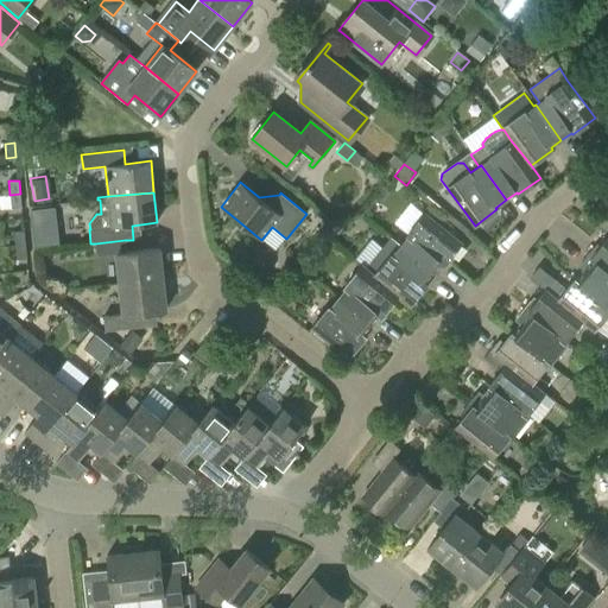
[(20,194),(10,195),(11,209),(21,208),(20,194)]
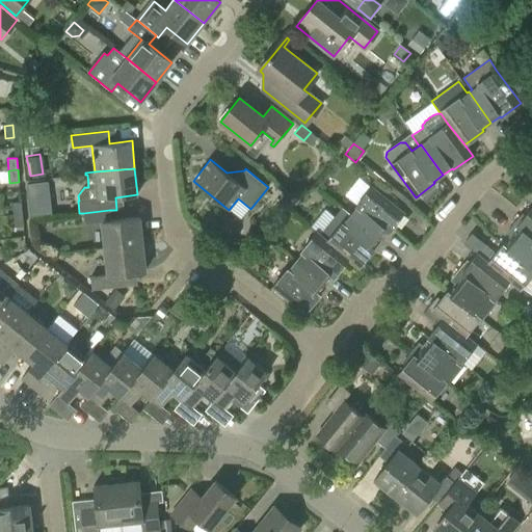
[(29,215),(50,212),(46,181),(25,183),(29,215)]
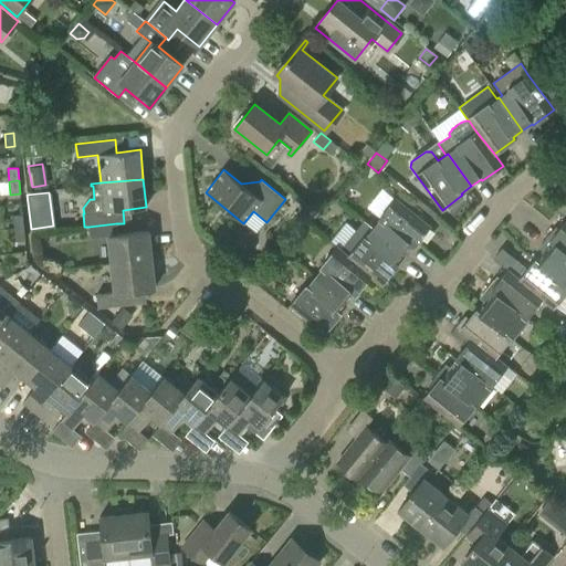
[(395,198),(379,218),(380,219),(373,229),(405,253),(411,244),(413,245),(429,226),(395,198)]
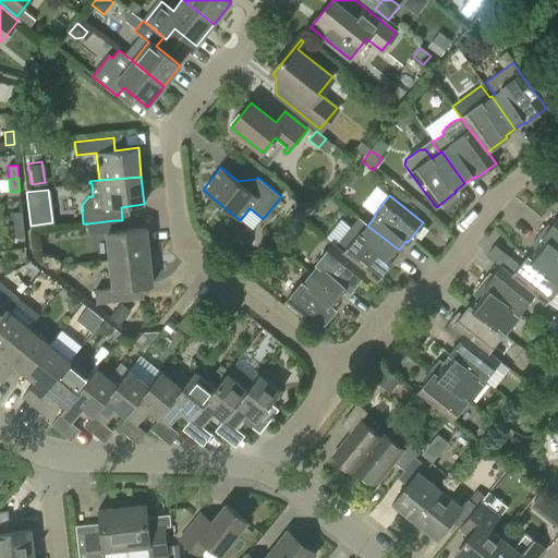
[(13,213),(14,225),(23,225),(22,211),(13,213)]
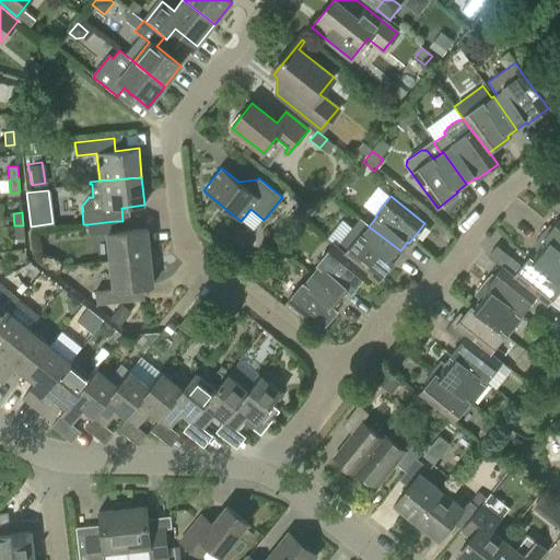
[(546,228),(540,234),(559,249),(559,217),(550,231),(546,228)]
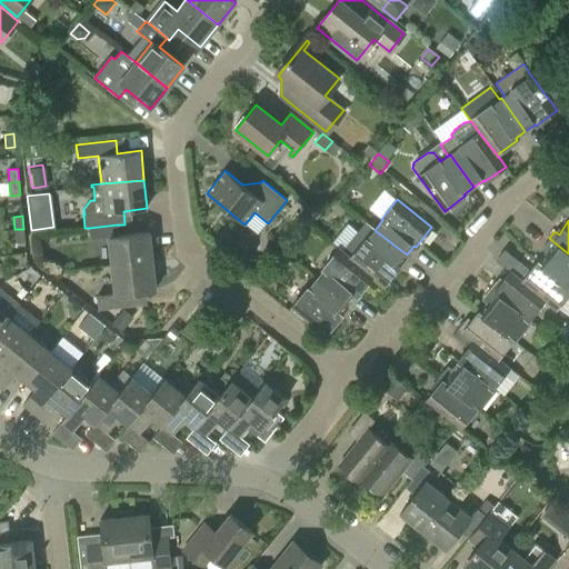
[(109,237),(111,265),(152,261),(149,233),(118,236),(117,225),(89,228),(90,239),(109,237)]
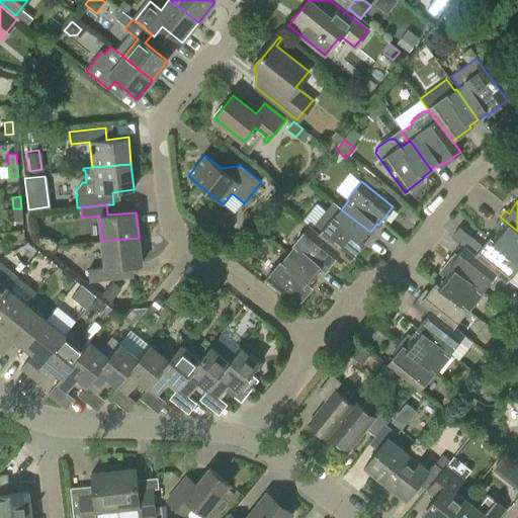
[(364,242),(363,241),(370,232),(341,209),(335,204),(328,212),(327,211),(313,229),(319,234),(318,235),(339,252),(349,260),(364,242)]
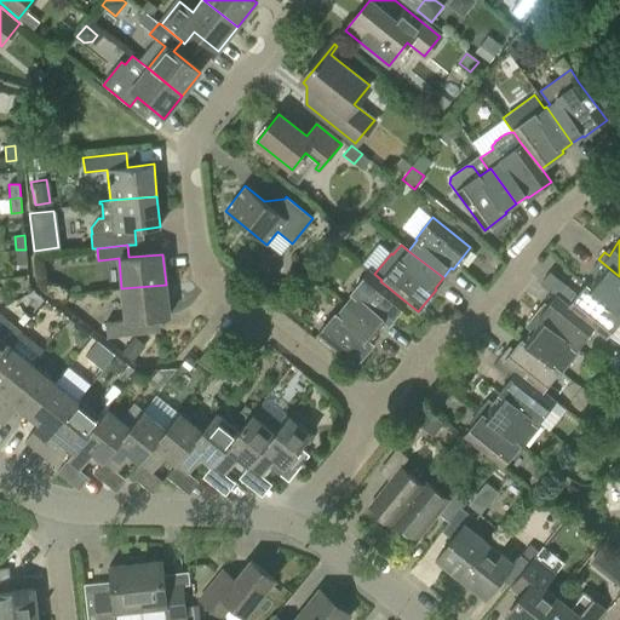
[(26,250),(16,250),(17,264),(27,263),(26,250)]
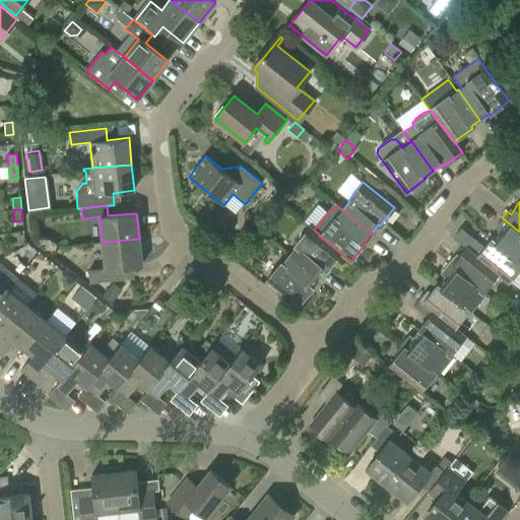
[(519,232),(502,217),(497,223),(502,228),(493,239),(519,262),(519,232)]
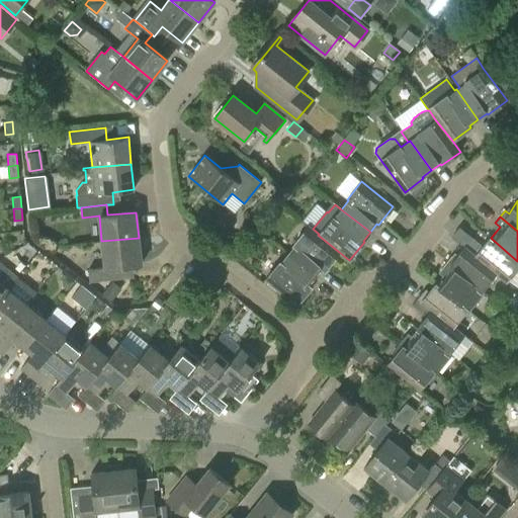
[(323,269),(325,269),(339,252),(318,235),(319,234),(313,229),(308,225),(293,244),(294,245),(288,254),(317,277),(323,269)]
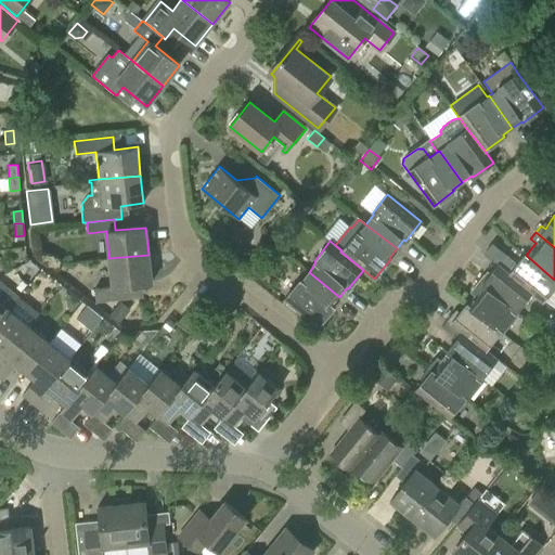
[(542,301),(554,285),(554,280),(526,255),(525,254),(514,267),(510,263),(505,270),(531,293),(542,301)]
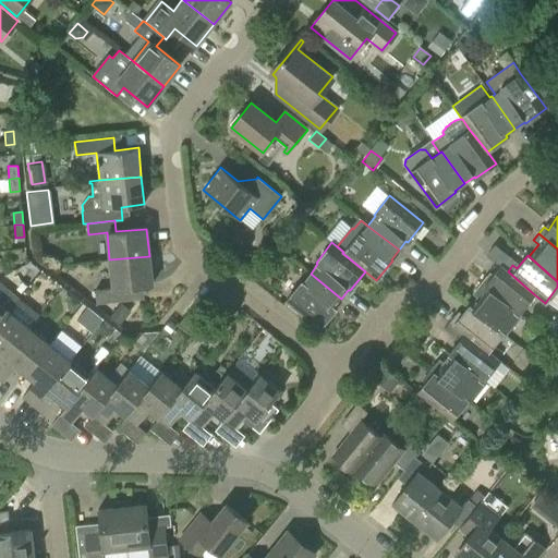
[(152,284),(149,256),(109,259),(112,288),(94,290),(95,303),(123,300),(121,288),(152,284)]
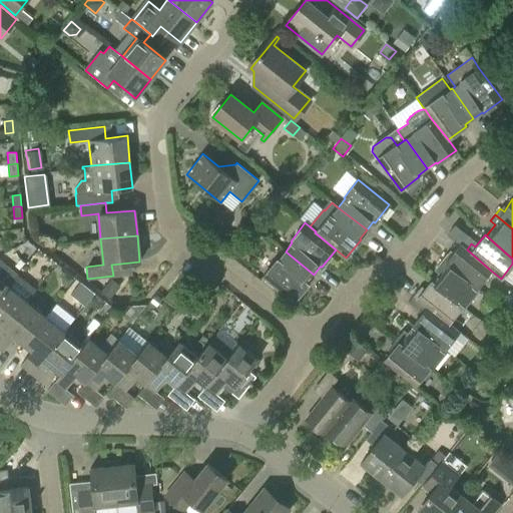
[(442,260),(477,288),(491,271),(467,249),(460,244),(450,257),(447,253),(442,260)]
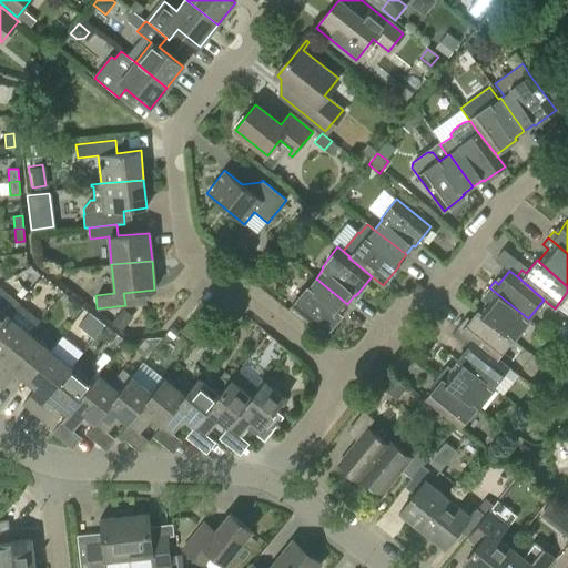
[(340,313),(347,304),(316,279),(308,287),(307,286),(291,306),(326,334),(342,314),(340,313)]
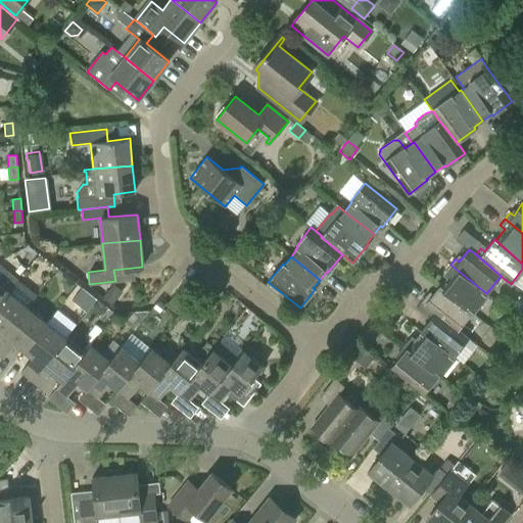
[(0,301),(8,291),(17,280),(0,265),(0,301)]
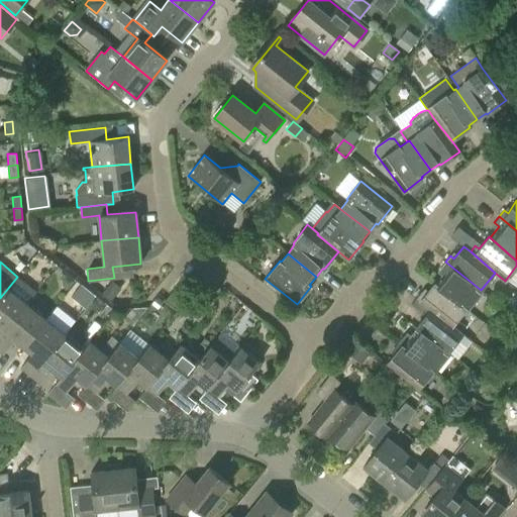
[(482,291),(481,290),(445,262),(440,268),(445,272),(436,283),(466,308),(468,309),(482,291)]
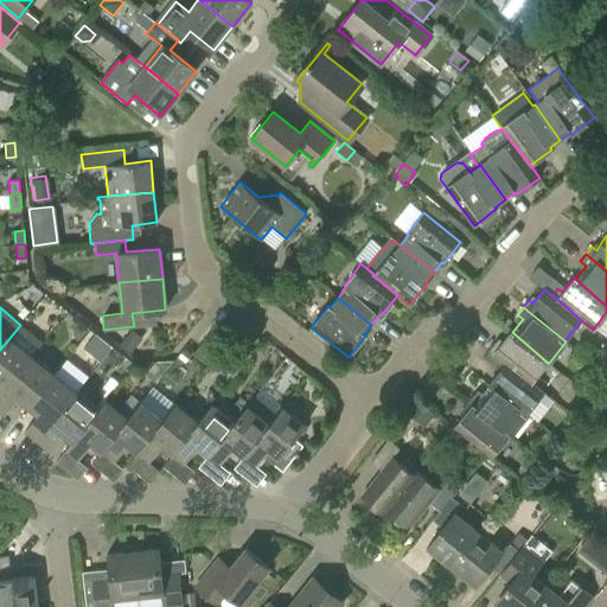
[(80,340),(88,331),(77,323),(72,328),(74,336),(80,340)]
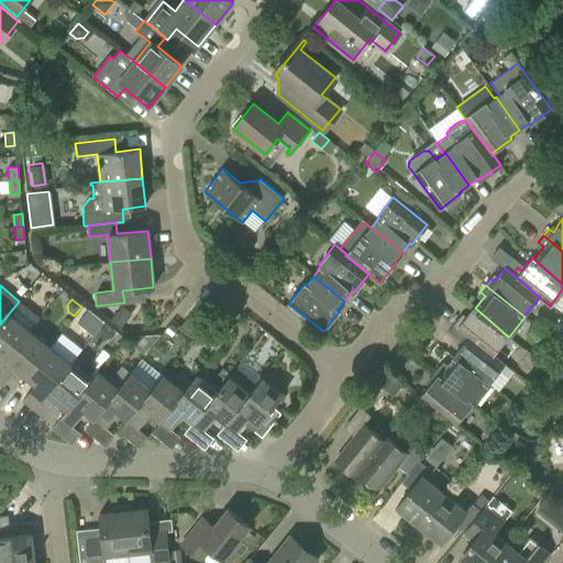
[(131,315),(122,307),(111,320),(121,328),(131,315)]
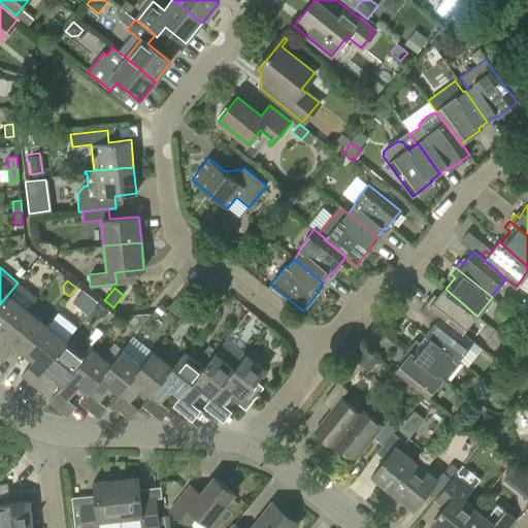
[(435,312),(462,332),(475,315),(446,289),(443,289),(434,300),(430,297),(425,304),(435,312)]
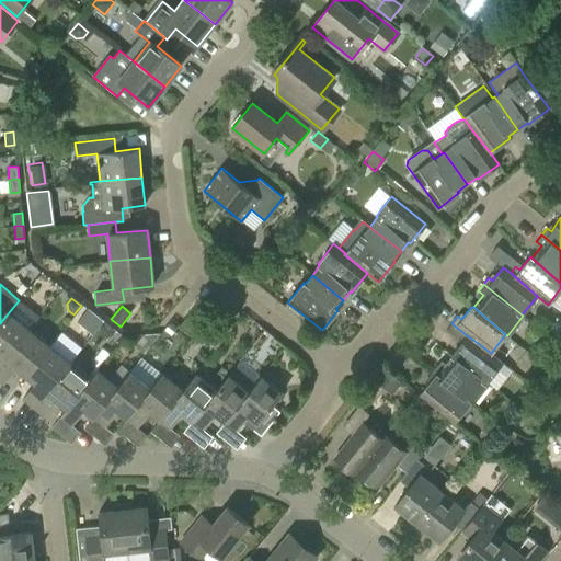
[(78,322),(93,334),(103,321),(88,309),(78,322)]
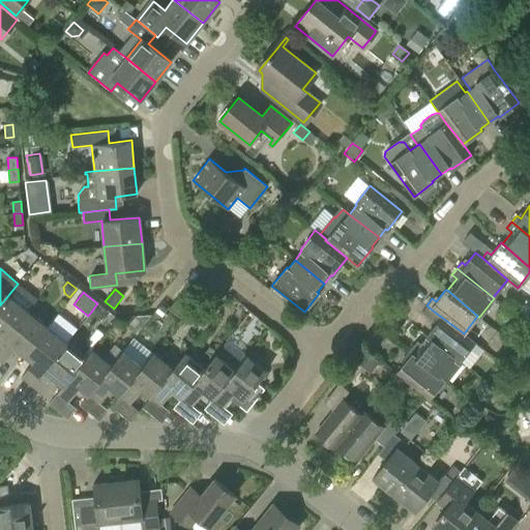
[(0,345),(28,311),(8,295),(0,305),(0,345)]
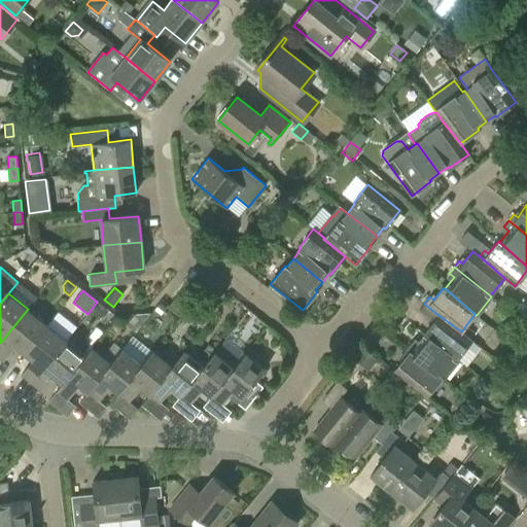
[(24,354),(46,324),(28,309),(0,343),(0,358),(4,361),(15,347),(24,354)]
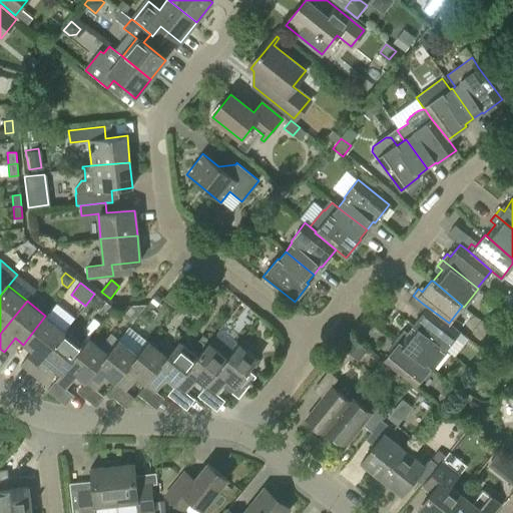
[(413,325),(414,326),(445,349),(459,332),(449,323),(423,304),(418,310),(422,313),(413,325)]
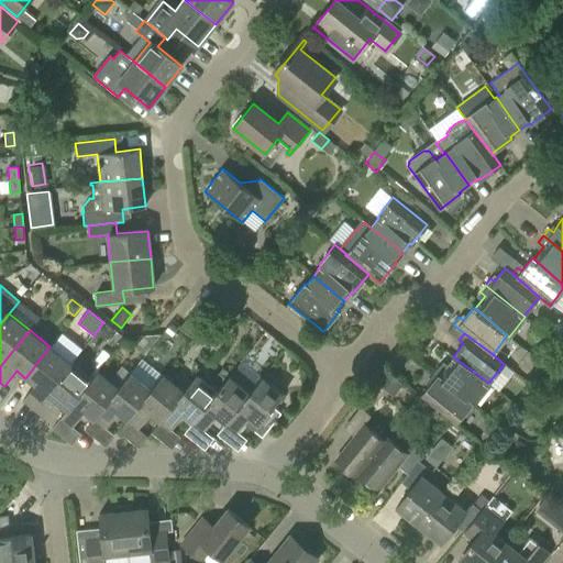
[(145,355),(159,337),(142,338),(134,348),(145,355)]
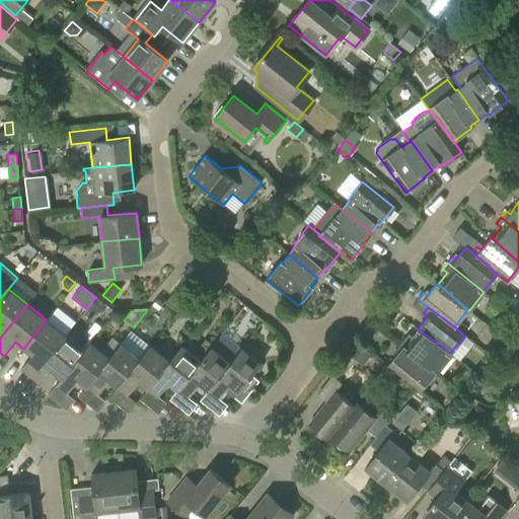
[(30,377),(65,335),(46,319),(23,349),(32,355),(20,370),(30,377)]
